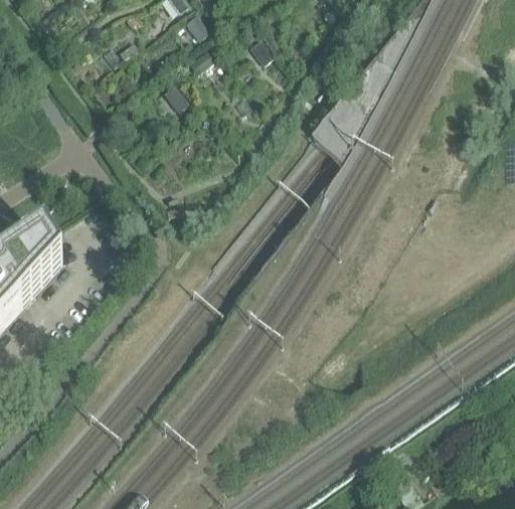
[(168,0),(179,15),(190,7),(185,0),(168,0)]
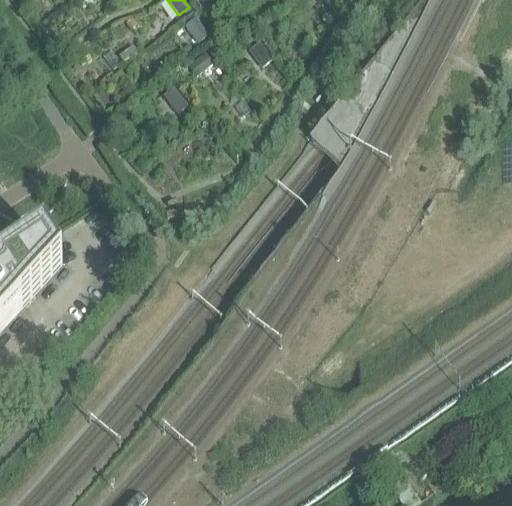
[(416,25),(428,0),(419,0),(339,100),(310,136),(343,162),(355,140),(377,100),(416,25)]
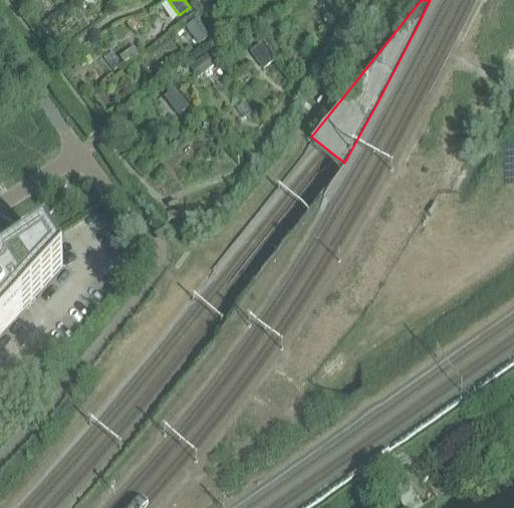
[(480,0),(475,11),(483,0),(480,0)]
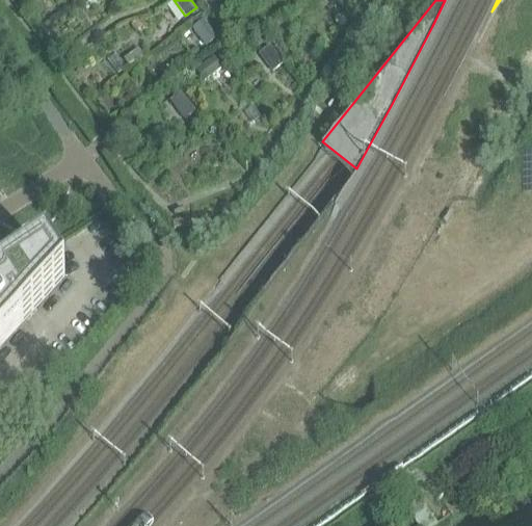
[(204,17),(192,25),(206,44),(217,35),(204,17)]
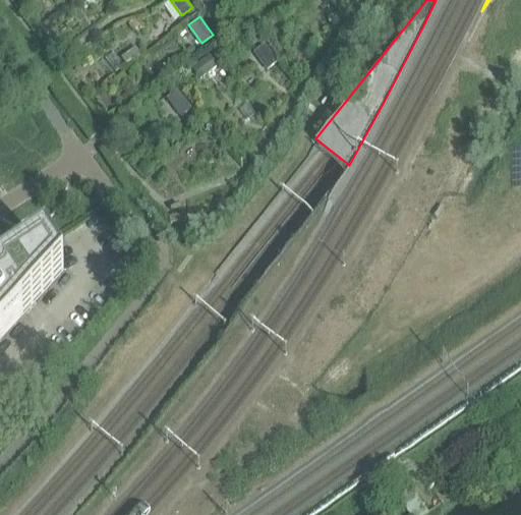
[(265,43),(254,51),(266,66),(276,59),(265,43)]
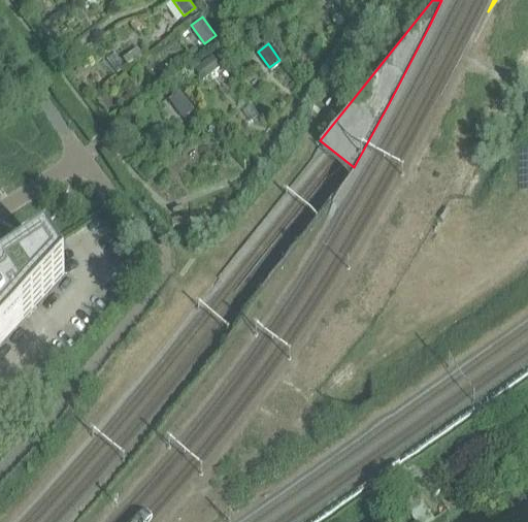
[(211,53),(194,66),(202,77),(220,64),(211,53)]
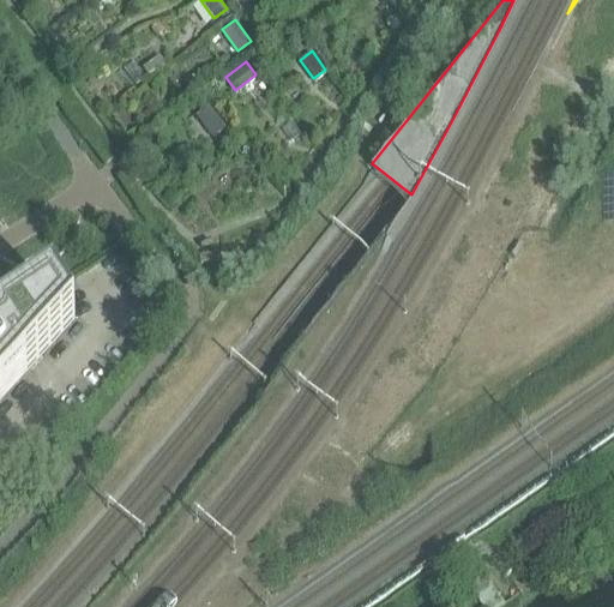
[(208,103),(194,113),(211,136),(224,125),(208,103)]
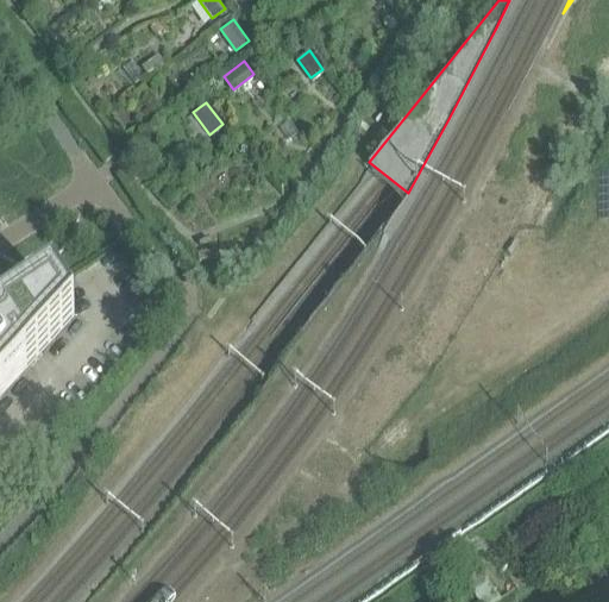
[(0,395),(74,315),(56,289),(52,283),(0,318),(0,395)]
